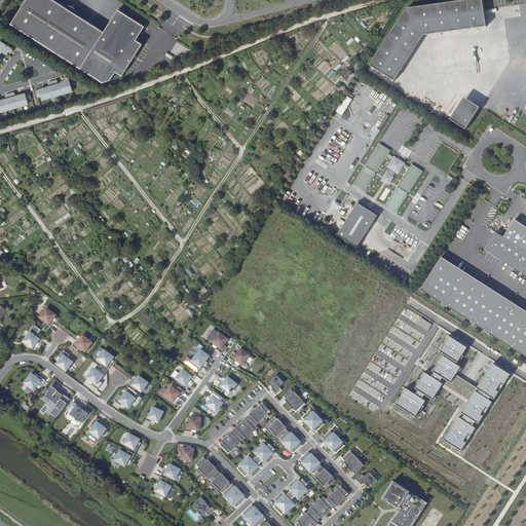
[(62,5),(53,0),(26,0),(11,24),(80,68),(89,73),(126,15),(117,9),(103,31),(78,15),(80,12),(72,6),(64,2),(62,5)]
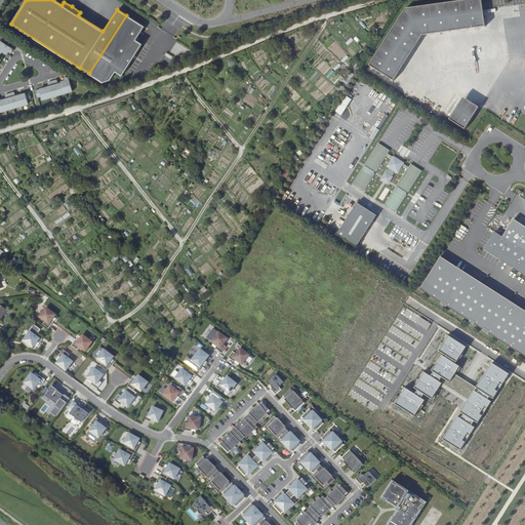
[(467,0),(405,8),(368,65),(393,80),(421,35),(484,27),(480,0),(467,0)]
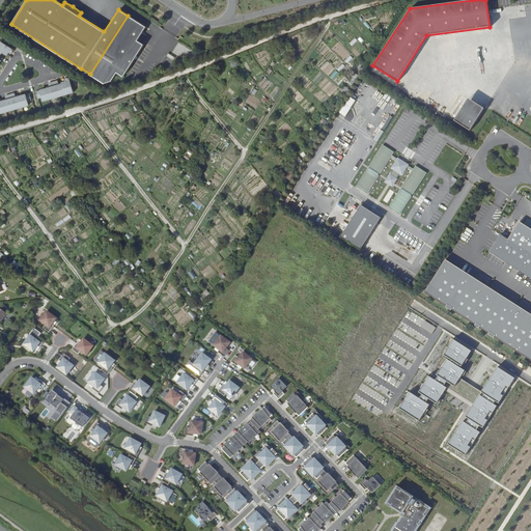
[(145,26),(128,16),(90,74),(104,83),(110,80),(116,72),(122,76),(142,45),(136,40),(145,26)]
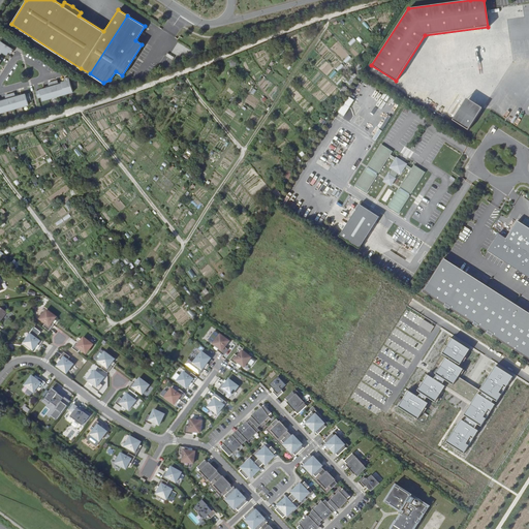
[(1,41),(0,42),(0,51),(3,53),(7,56),(9,53),(10,52),(12,54),(14,51),(1,41)]
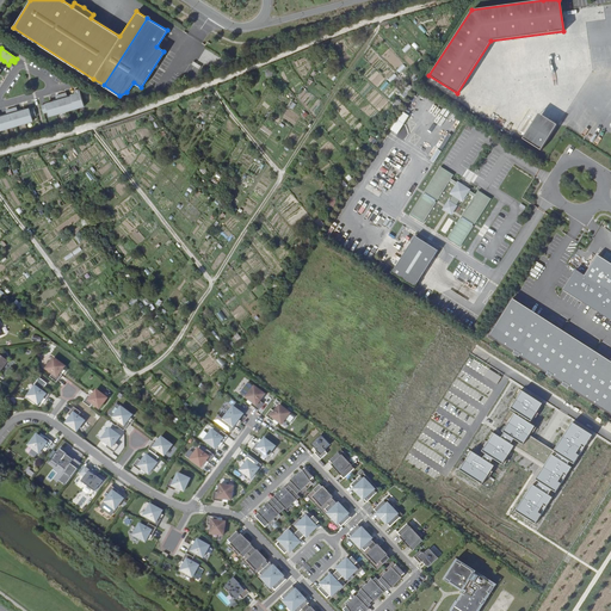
[(383,92),(390,85),(387,81),(380,88),(383,92)]
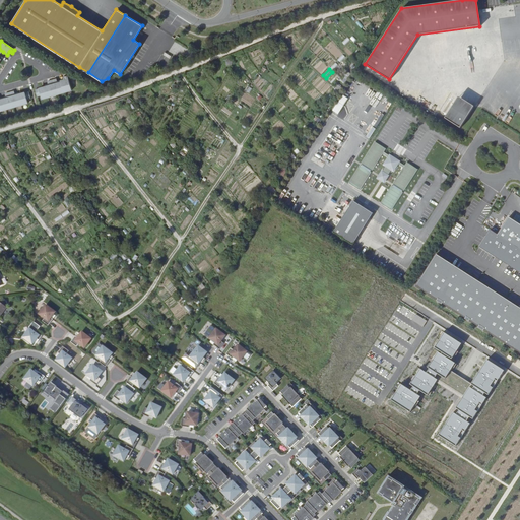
[(37,90),(39,99),(43,98),(44,100),(50,99),(65,93),(73,91),(68,76),(65,77),(66,80),(65,80),(62,81),(58,82),(57,83),(57,80),(50,82),(51,84),(50,85),(46,86),(47,88),(45,88),(37,90)]
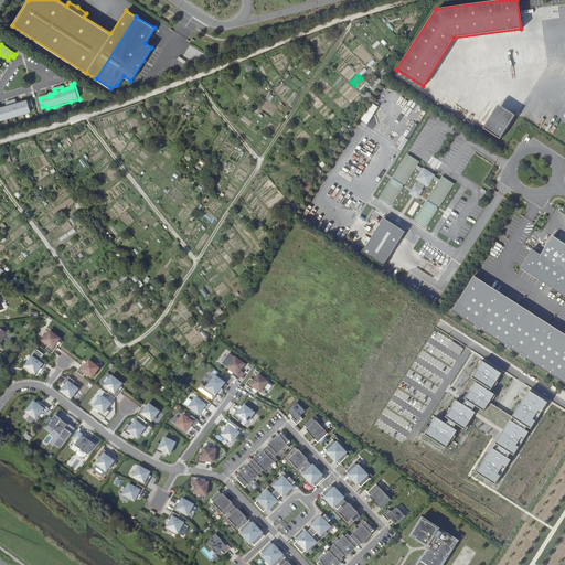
[(0,123),(1,123),(27,115),(33,113),(33,109),(36,108),(35,105),(34,100),(23,104),(23,102),(19,103),(18,103),(17,100),(10,103),(11,105),(9,106),(2,108),(1,108),(0,105),(0,123)]
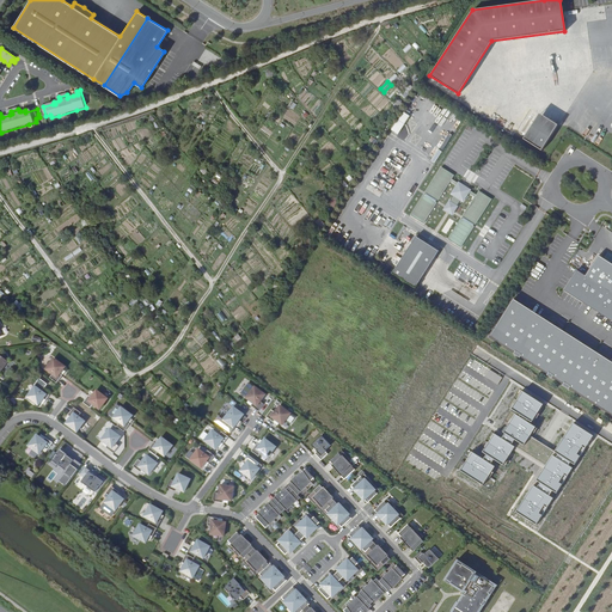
[(540,115),(524,140),(542,152),(558,126),(540,115)]
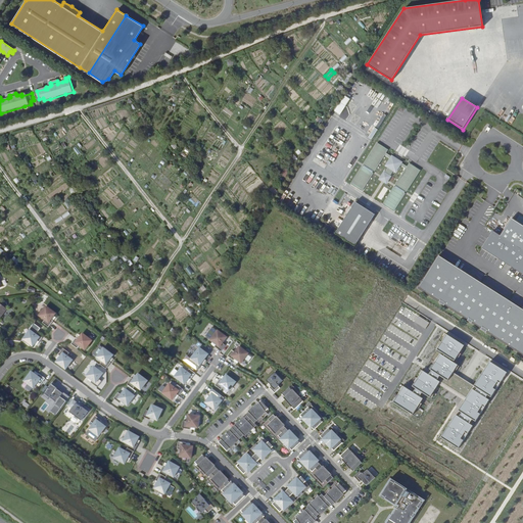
[(387,150),(377,143),(363,164),(364,165),(363,167),(362,165),(350,183),(362,190),(373,173),(372,172),(373,171),(374,172),(384,155),(386,152),(387,150)]
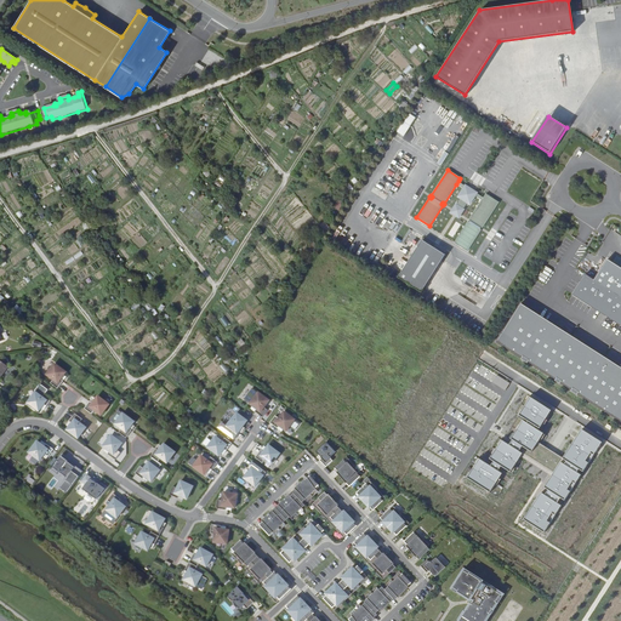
[(478,192),(465,183),(463,184),(462,188),(456,197),(460,199),(456,204),(455,203),(449,212),(459,218),(465,209),(463,208),(466,203),(469,205),(476,195),(477,193),(478,192)]
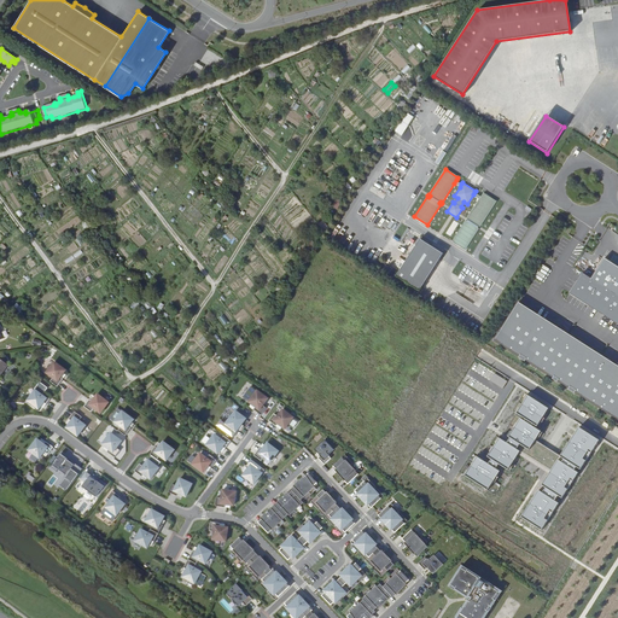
[(495,200),(483,193),(481,196),(478,199),(466,219),(467,219),(466,221),(465,220),(452,240),(465,249),(478,228),(477,227),(478,226),(479,227),(495,200)]
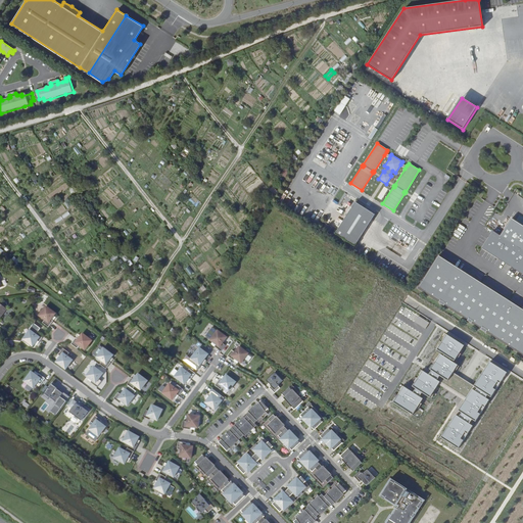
[(281,175),(285,178),(289,171),(284,169),(281,175)]
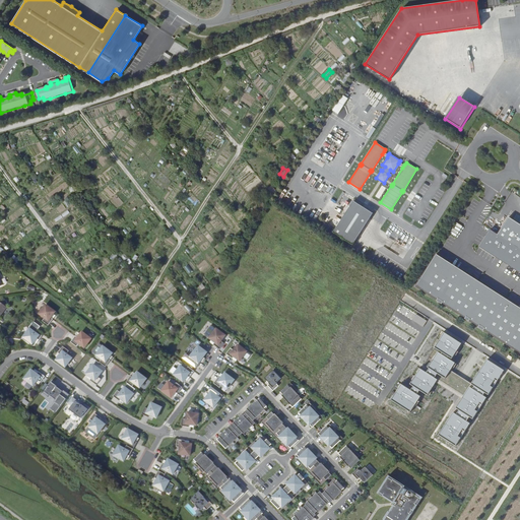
[(327,194),(331,187),(326,184),(321,190),(327,194)]
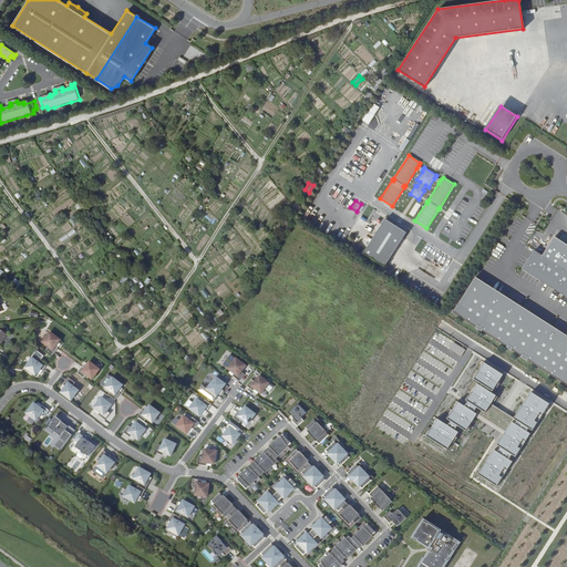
[(362,254),(384,267),(406,233),(384,219),(362,254)]
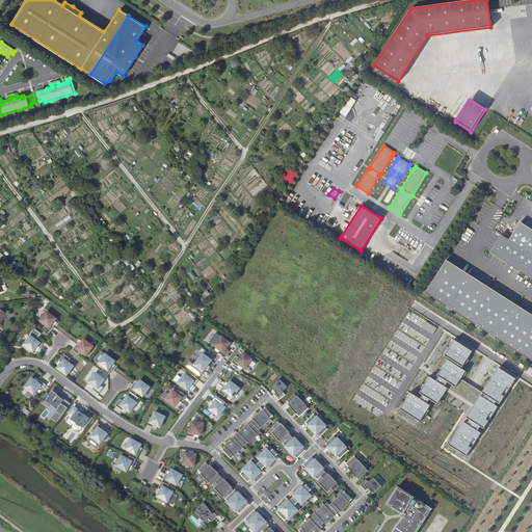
[(503,235),(491,251),(531,276),(531,230),(521,222),(509,239),(503,235)]
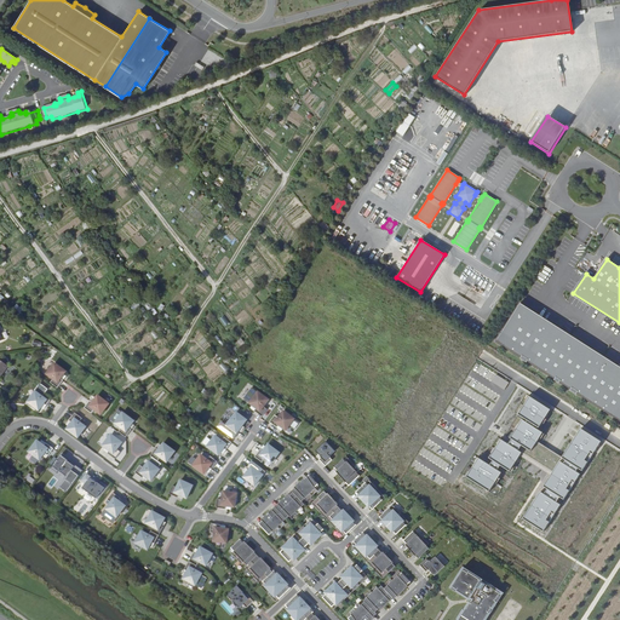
[(619,368),(521,304),(521,303),(495,343),(619,423),(619,422),(619,368)]
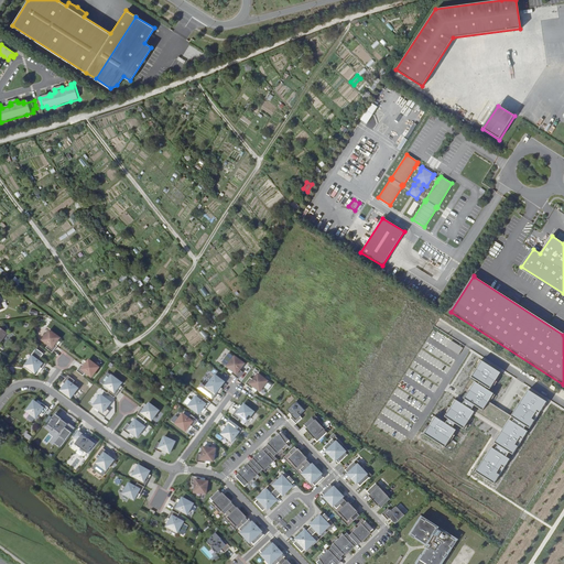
[(204,286),(199,290),(205,296),(208,293),(204,286)]
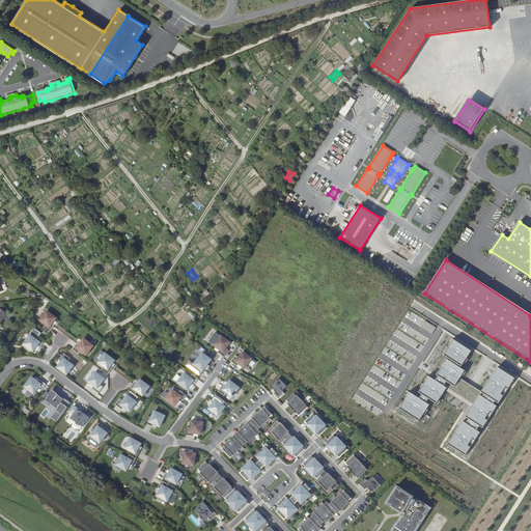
[(49,332),(54,326),(52,324),(56,317),(47,310),(39,319),(45,324),(43,327),(49,332)]
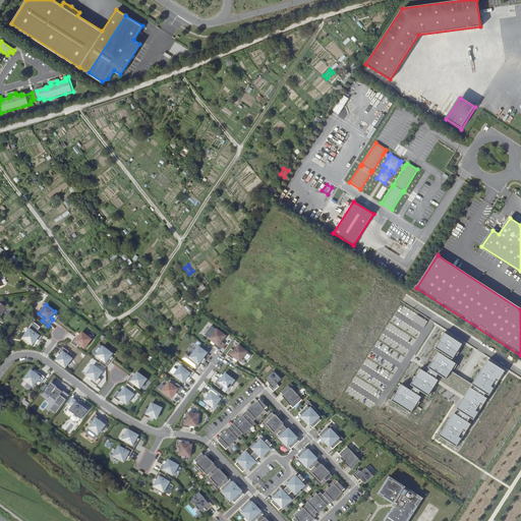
[(35,333),(30,329),(22,337),(33,344),(37,339),(39,340),(44,334),(38,330),(35,333)]
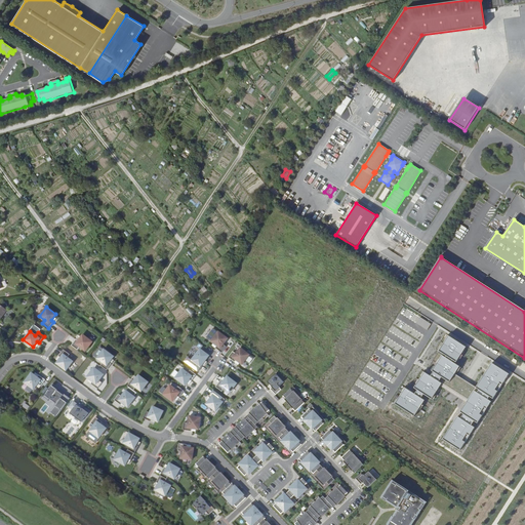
[(228,338),(218,332),(211,341),(217,346),(215,348),(221,353),(227,347),(224,345),(228,338)]
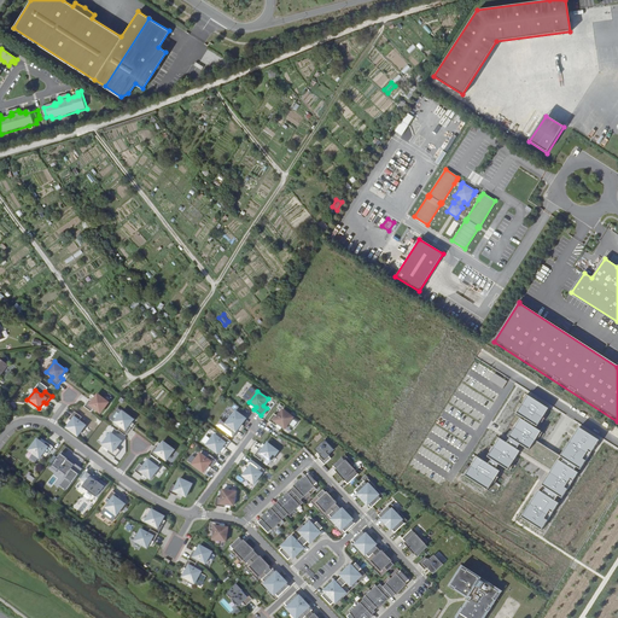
[(477,456),(466,473),(489,487),(499,470),(495,468),(497,462),(509,470),(522,450),(518,448),(520,444),(529,450),(536,439),(541,431),(536,427),(549,406),(528,392),(516,413),(522,417),(506,443),(499,438),(489,455),(493,458),(489,464),(477,456)]
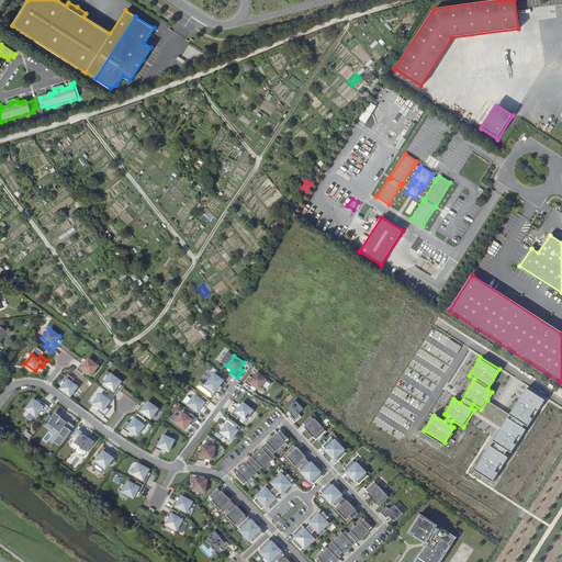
[(83,364),(81,362),(76,370),(82,374),(86,371),(91,375),(99,366),(88,358),(83,364)]
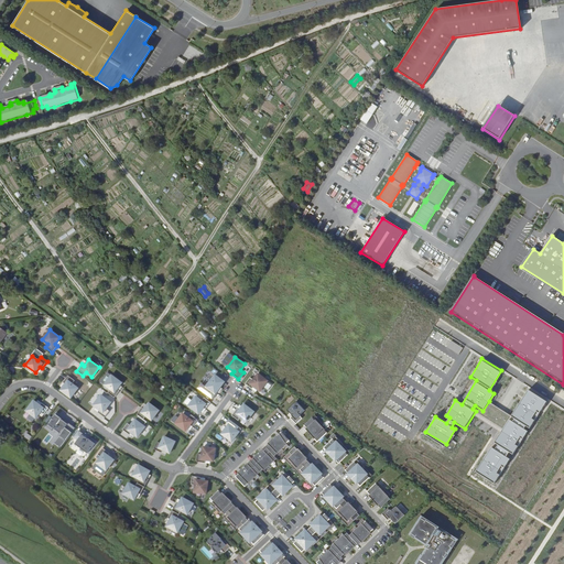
[(253,380),(250,378),(246,383),(252,389),(255,387),(260,391),(268,381),(258,373),(253,380)]
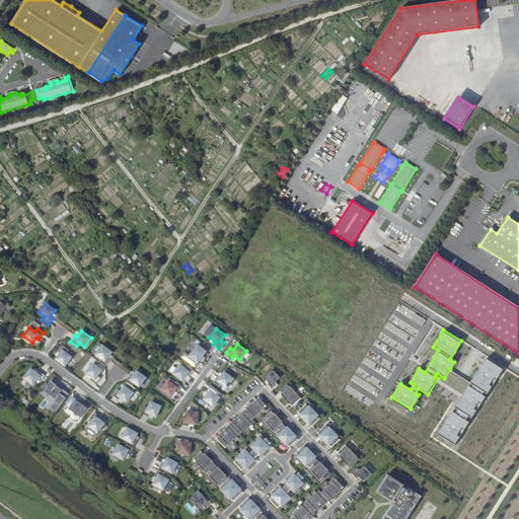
[(69,350),(63,345),(58,352),(60,353),(56,359),(65,366),(72,357),(66,353),(69,350)]
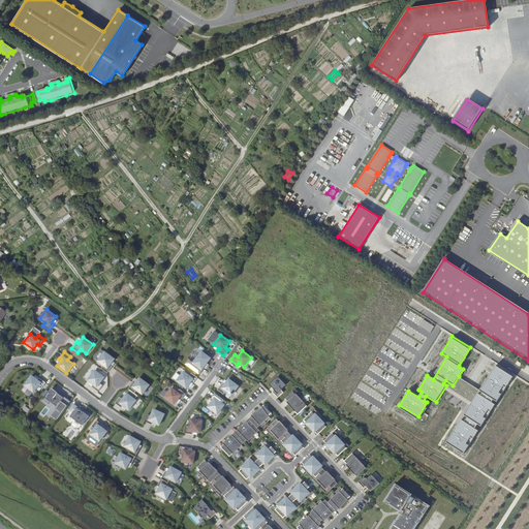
[(115,359),(104,351),(98,361),(103,365),(101,368),(107,373),(113,366),(110,365),(115,359)]
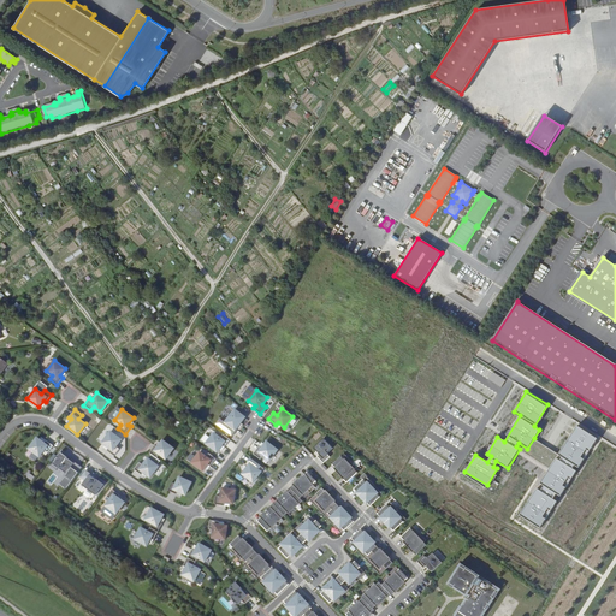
[(229,426),(226,431),(232,436),(238,428),(237,427),(246,418),(235,409),(224,424),(229,426)]
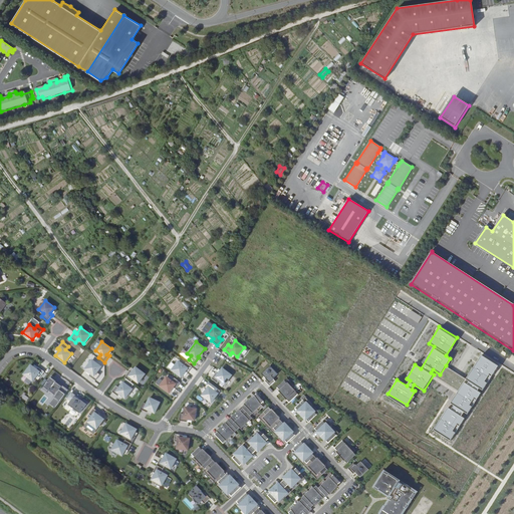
[(498,365),(482,354),(466,378),(460,387),(434,426),(450,437),(498,365)]
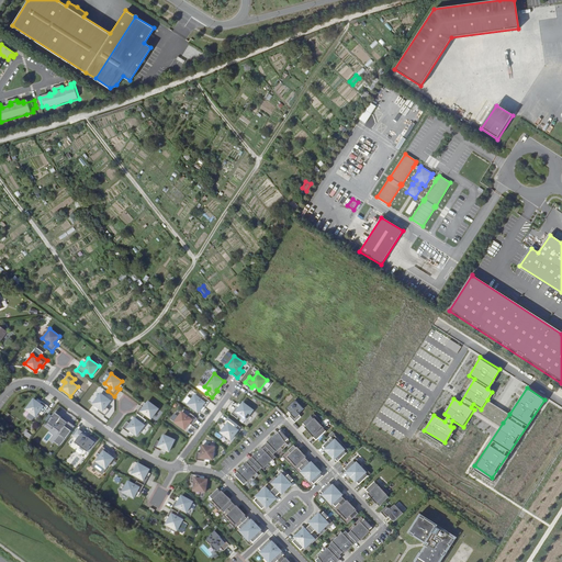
[(111,401),(101,393),(93,404),(99,408),(98,411),(104,416),(110,409),(107,406),(111,401)]
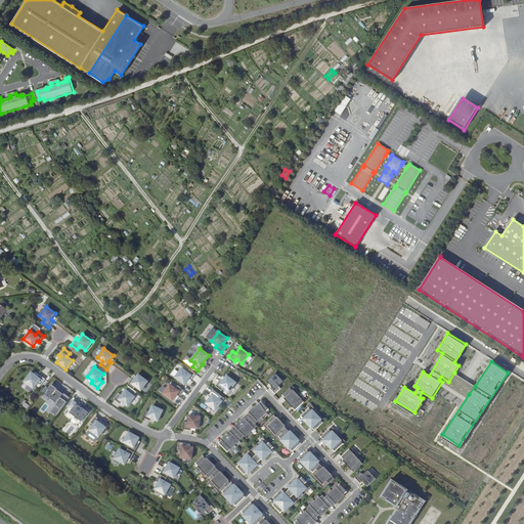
[(187,373),(181,368),(175,378),(184,384),(188,379),(190,380),(195,374),(189,369),(187,373)]
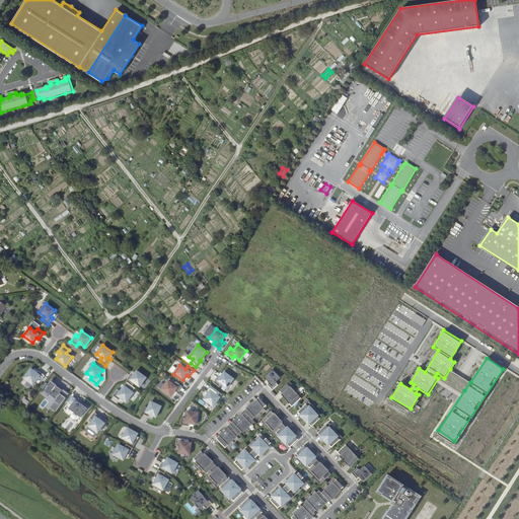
[(36,372),(30,368),(23,377),(32,384),(36,379),(40,381),(45,375),(38,370),(36,372)]
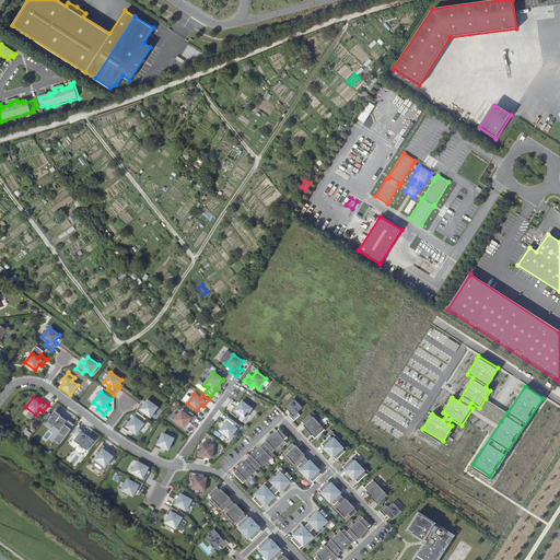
[(303,407),(294,398),(286,407),(290,412),(289,415),(294,421),(301,416),(298,412),(303,407)]
